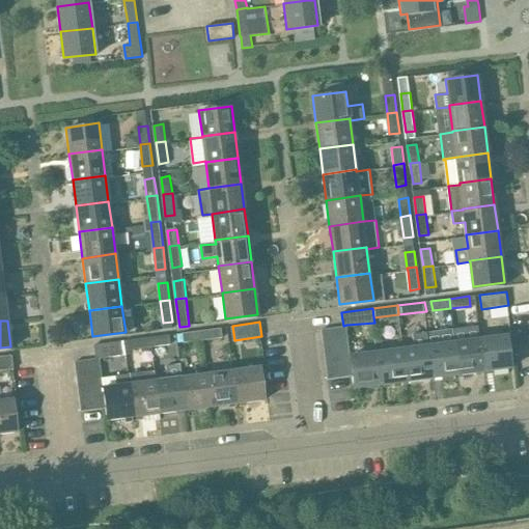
[(324,341),(349,338),(346,325),(343,326),(322,329),(324,341)]
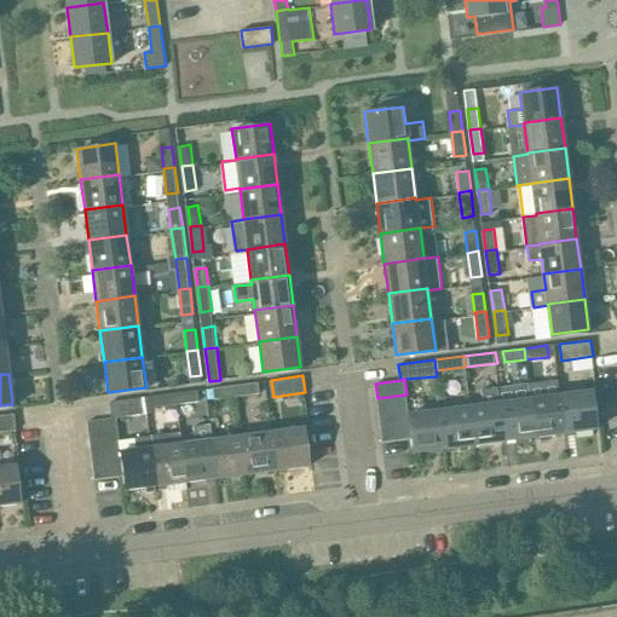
[(259,382),(235,385),(236,396),(260,393),(259,382)]
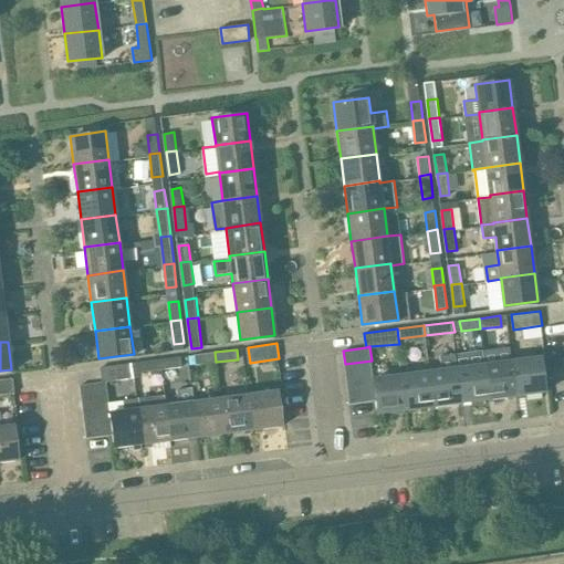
[(216,362),(215,352),(196,355),(197,364),(216,362)]
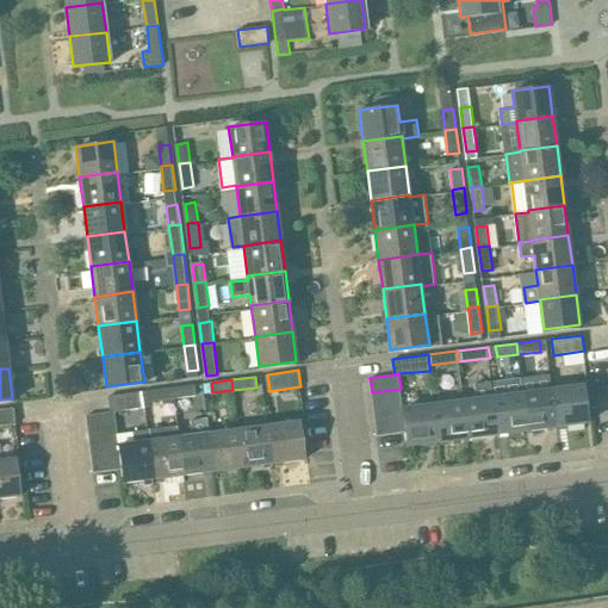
[(469,436),(497,433),(492,395),(491,382),(476,384),(478,397),(464,399),(469,436)]
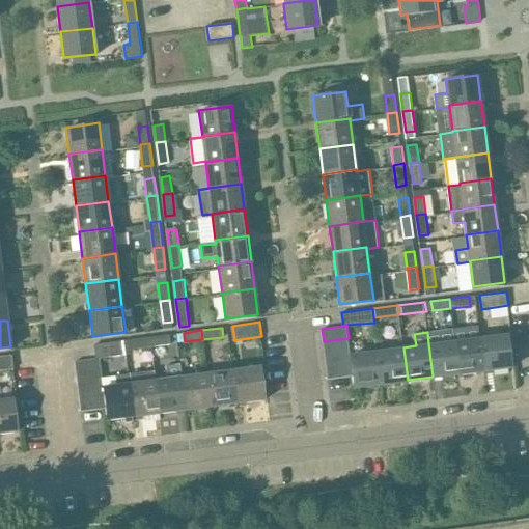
[(480,337),(484,369),(510,366),(506,334),(480,337)]
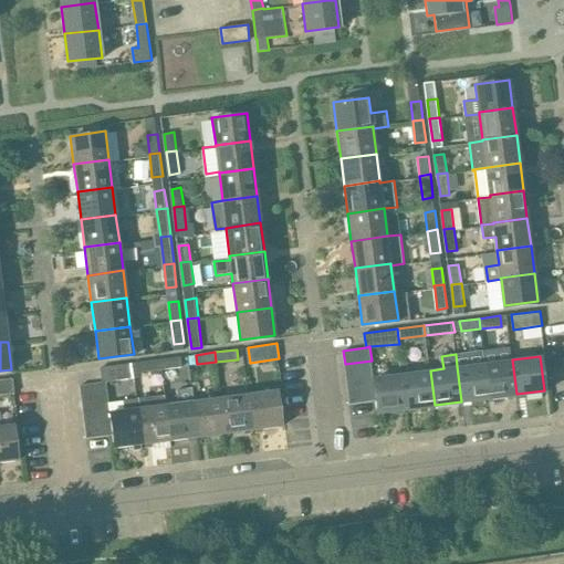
[(181,357),(162,359),(163,369),(183,366),(181,357)]
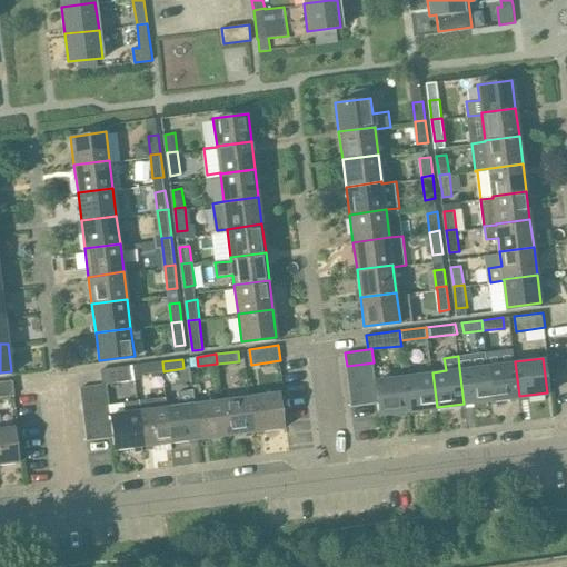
[(163,371),(162,361),(142,364),(143,374),(163,371)]
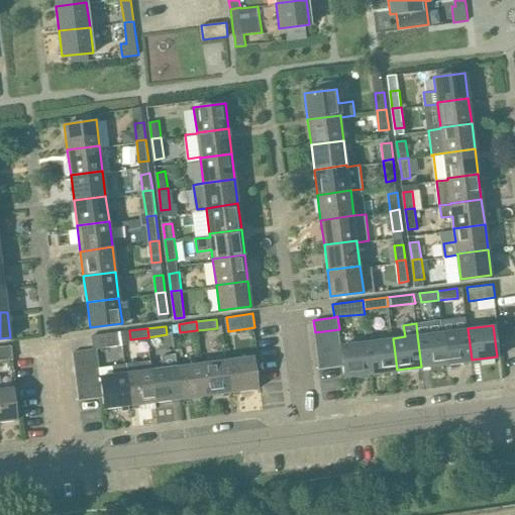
[(472,359),(468,328),(442,331),(446,364),(472,359)]
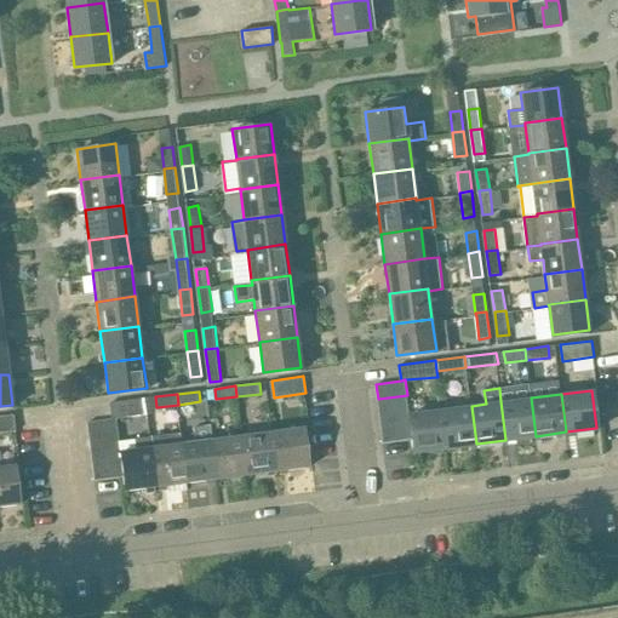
[(408,410),(407,395),(378,399),(381,413),(408,410)]
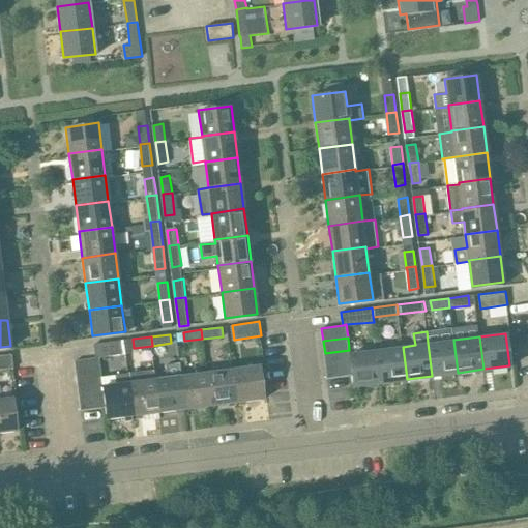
[(458,373),(453,340),(428,343),(432,376),(458,373)]
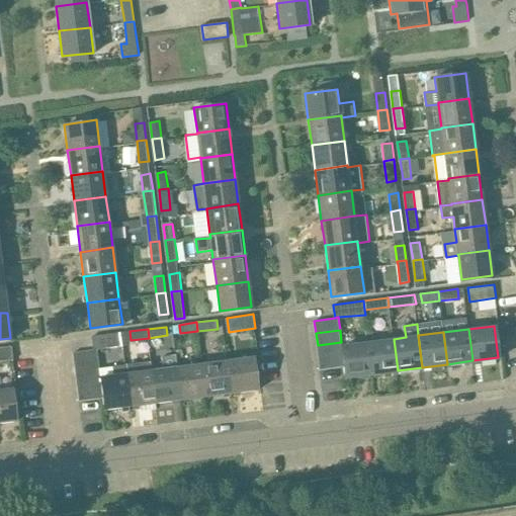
[(120,346),(118,333),(93,336),(94,349),(120,346)]
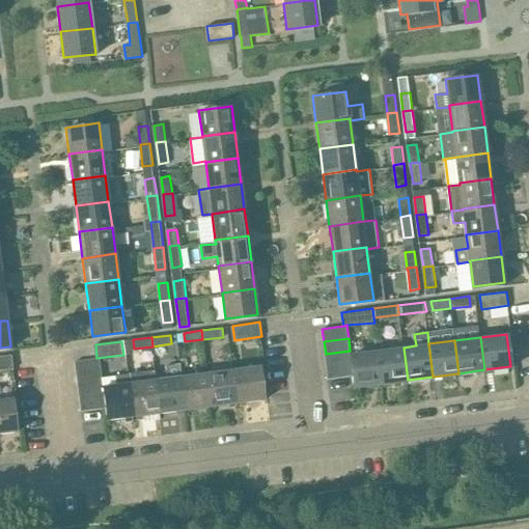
[(408,380),(404,347),(378,351),(382,383),(408,380)]
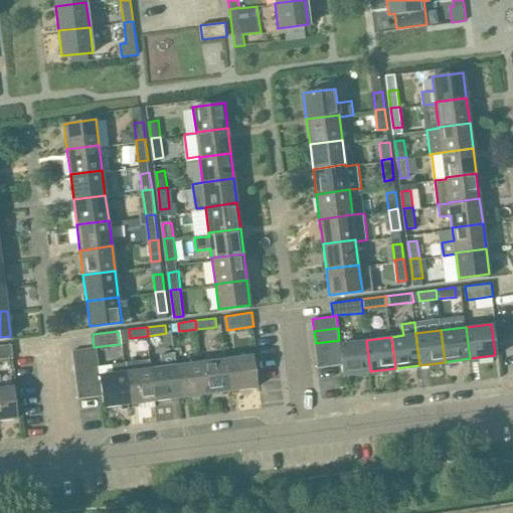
[(339,340),(316,343),(317,355),(341,352),(340,343),(339,340)]
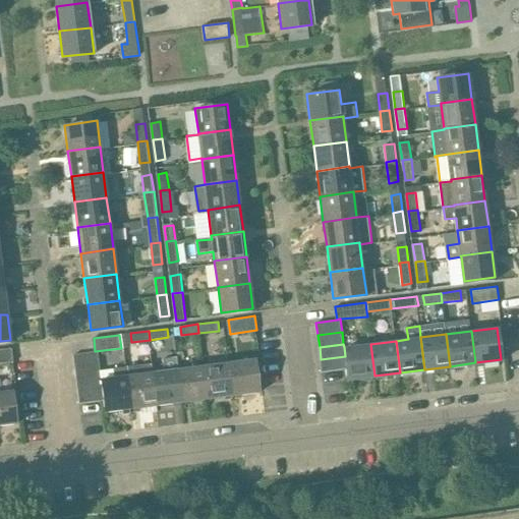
[(375,376),(370,344),(344,347),(345,356),(347,368),(348,380),(375,376)]
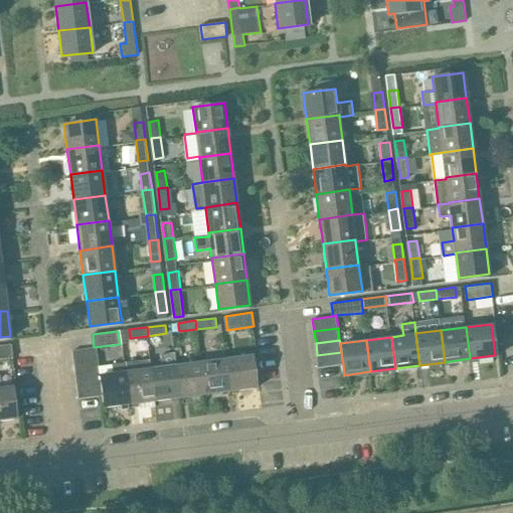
[(12,344),(0,345),(0,359),(14,358),(12,344)]
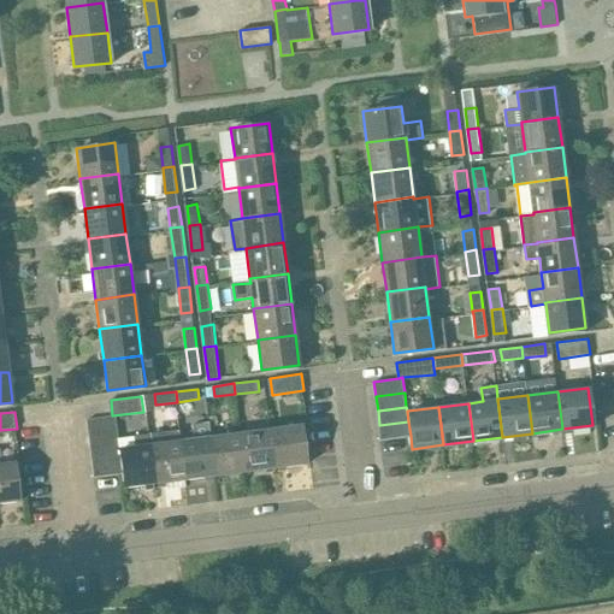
[(89,435),(119,431),(117,415),(88,419),(89,435)]
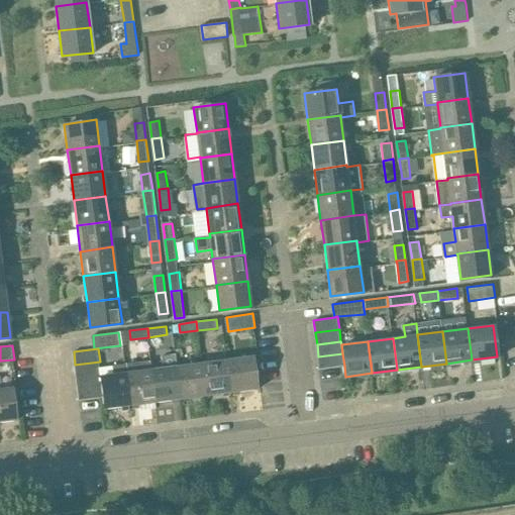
[(164,368),(152,370),(157,401),(182,398),(177,367),(176,353),(163,355),(164,368)]
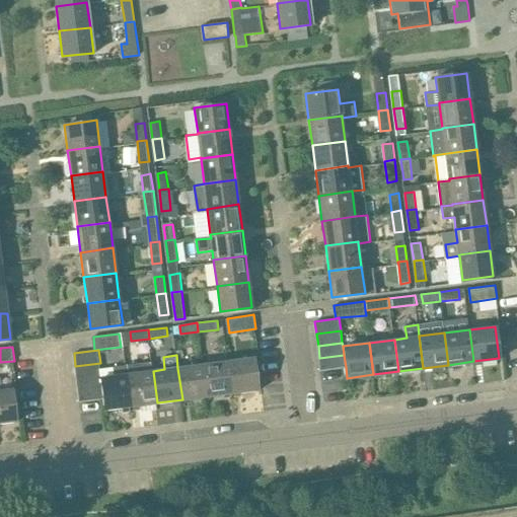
[(346,367),(344,355),(319,358),(321,370),(346,367)]
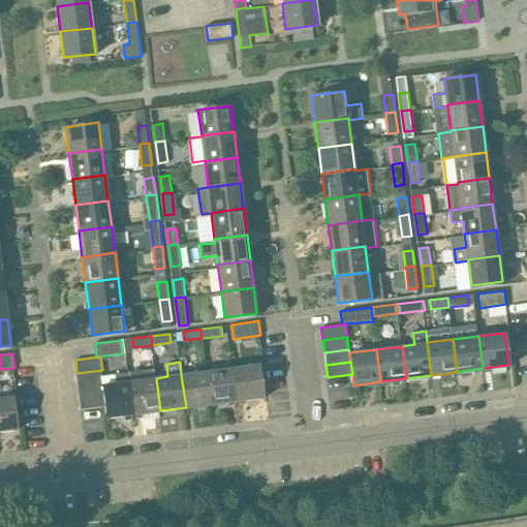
[(233,368),(237,400),(264,397),(259,365),(233,368)]
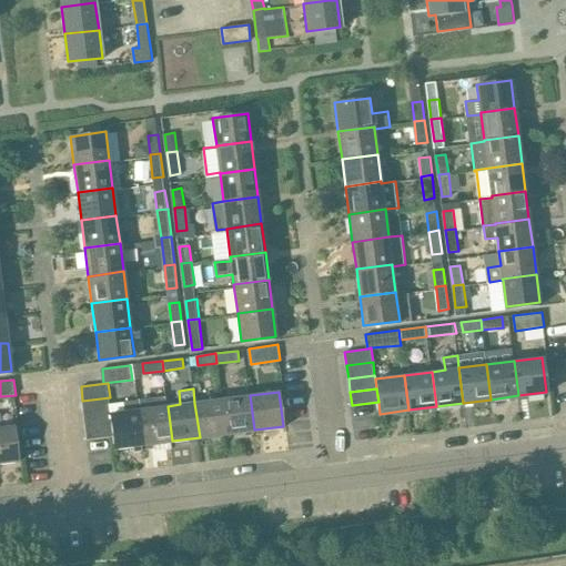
[(250,395),(222,398),(226,434),(254,430),(250,395)]
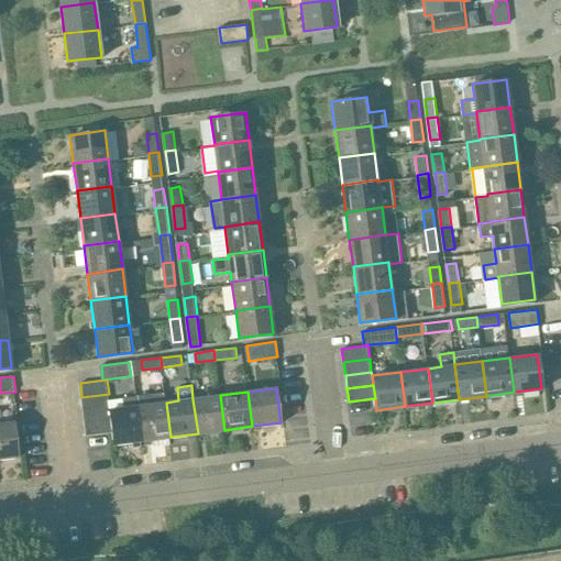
[(84,409),(110,406),(109,394),(81,397),(84,409)]
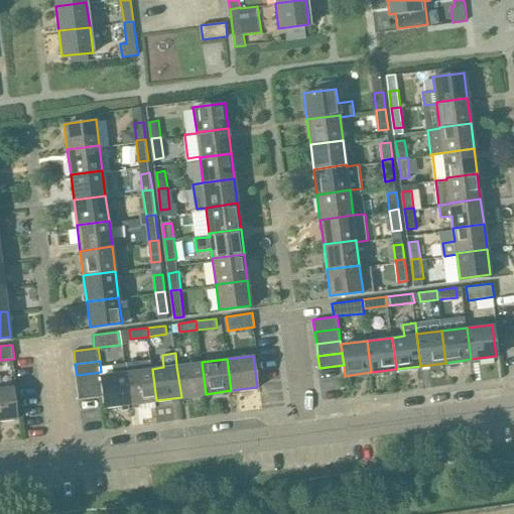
[(151,361),(126,364),(131,403),(156,400),(152,369),(151,361)]
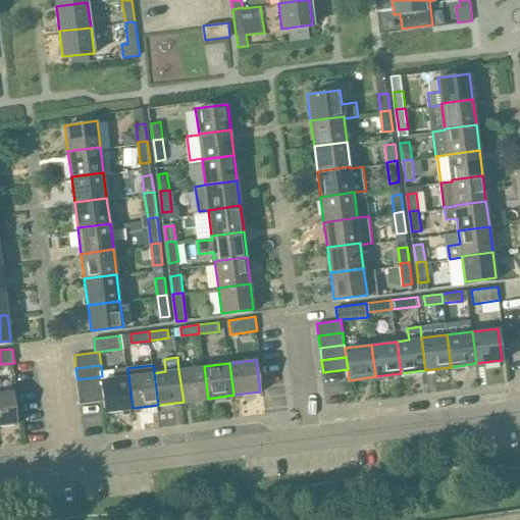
[(204,366),(178,370),(184,402),(208,399),(204,366)]
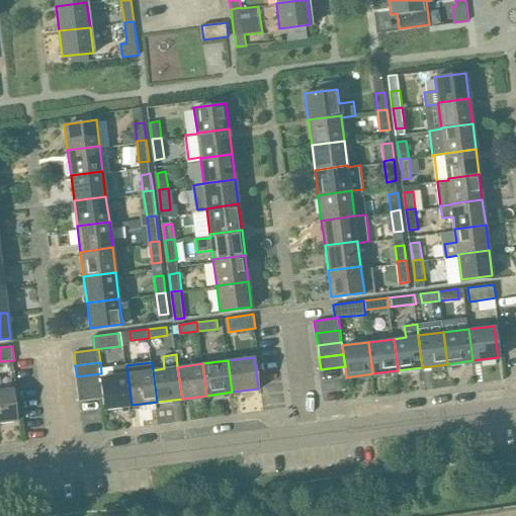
[(101,376),(102,385),(104,398),(105,409),(132,405),(126,365),(113,366),(114,375),(102,376),(101,376)]
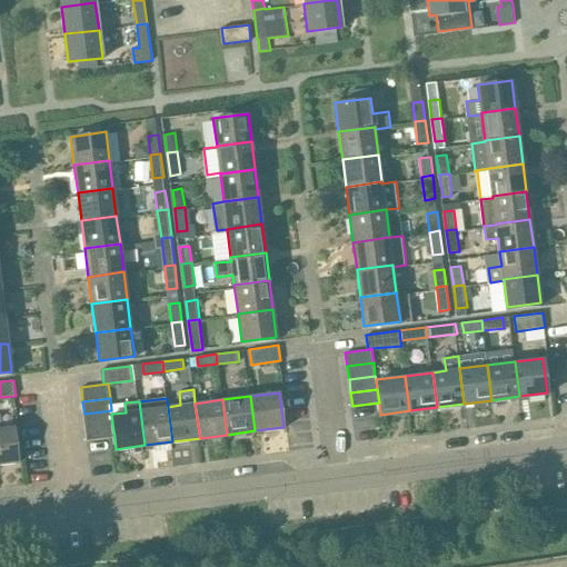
[(112,414),(111,410),(85,414),(86,427),(112,424),(111,414),(112,414)]
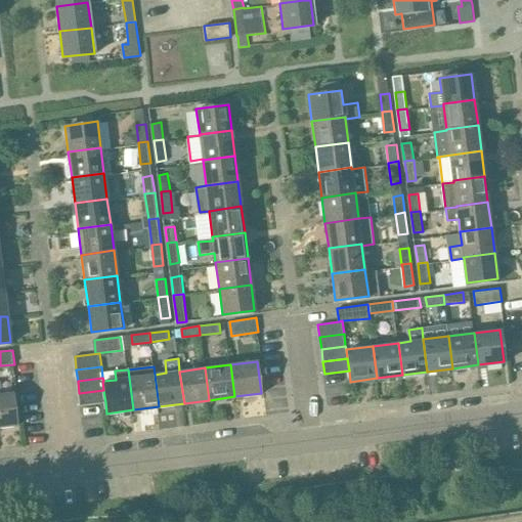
[(105,402),(103,390),(79,393),(81,405),(105,402)]
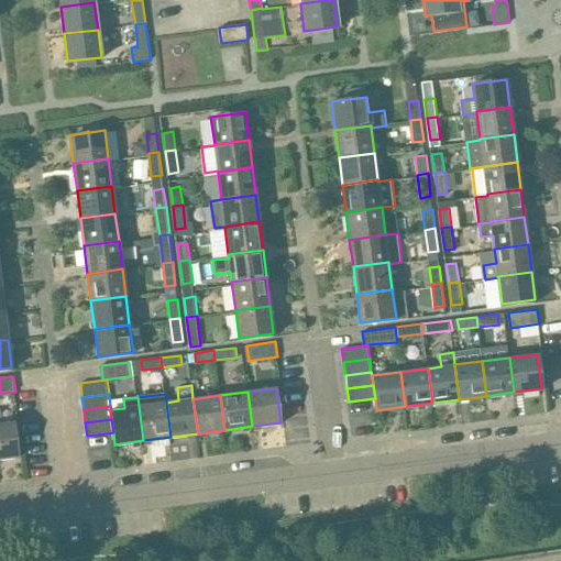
[(0,458),(18,455),(13,421),(0,422),(0,458)]
